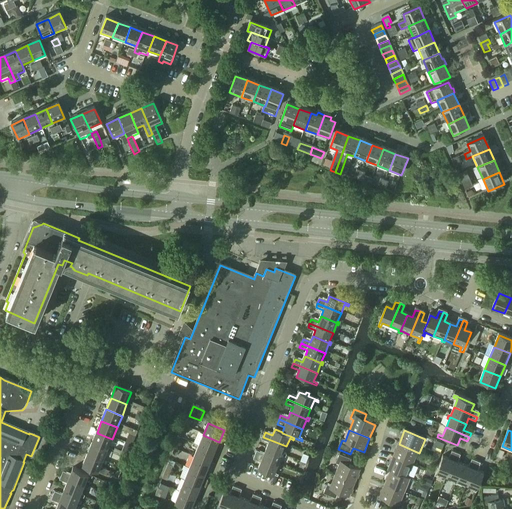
[(97,433),(92,444),(108,450),(112,439),(97,433)]
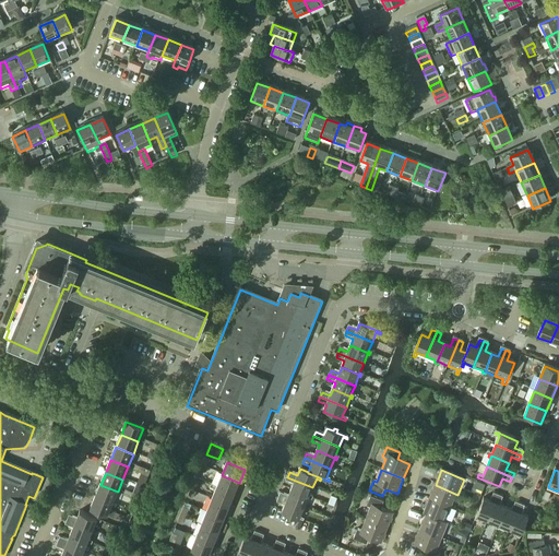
[(234,495),(239,483),(222,475),(217,488),(234,495)]
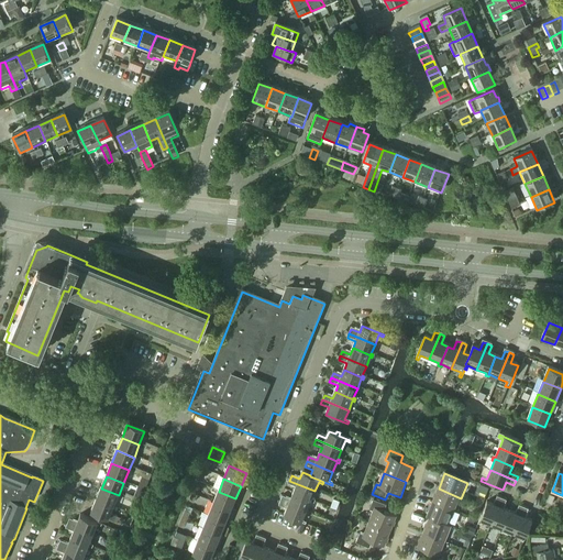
[(310,502),(311,501),(315,491),(289,481),(287,485),(296,489),(293,495),(310,502)]
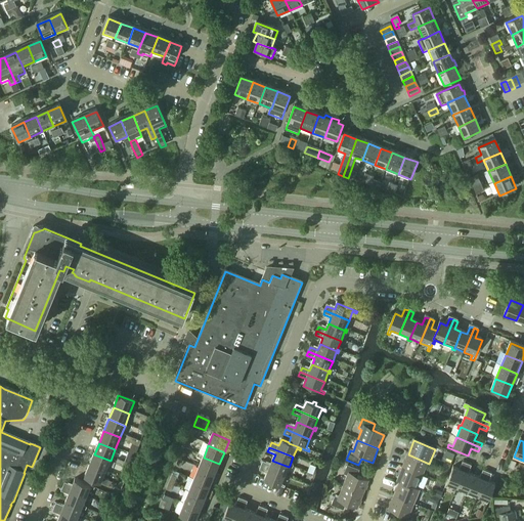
[(94,454),(89,467),(105,473),(111,461),(94,454)]
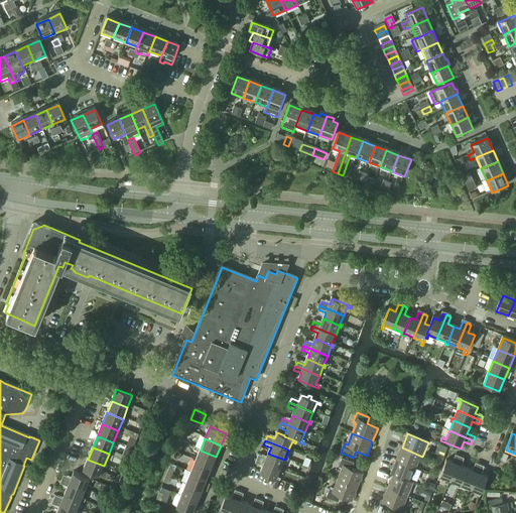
[(422,457),(402,447),(396,462),(416,470),(422,457)]
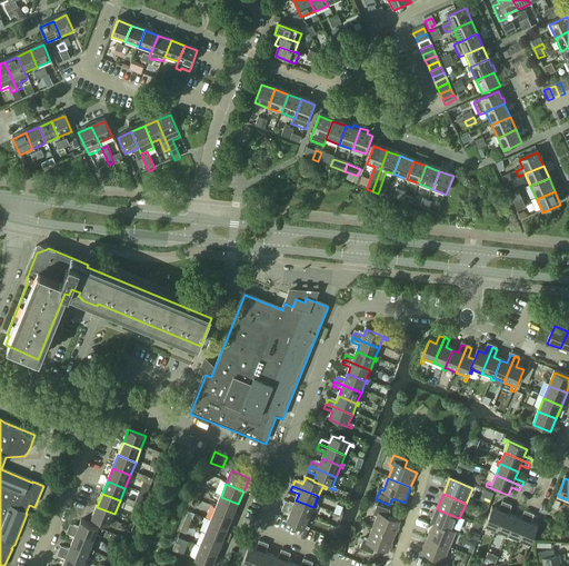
[(233,517),(238,504),(221,497),(216,509),(233,517)]
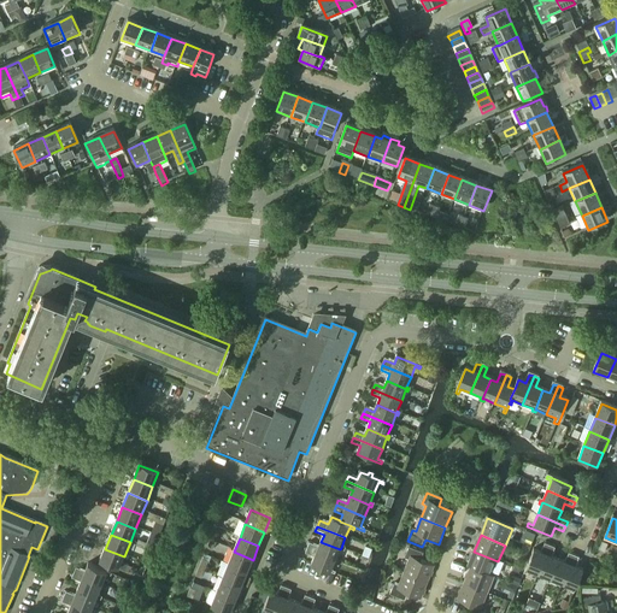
[(344,549),(341,548),(340,549),(321,542),(318,548),(310,544),(307,550),(335,561),(340,552),(342,552),(344,549)]
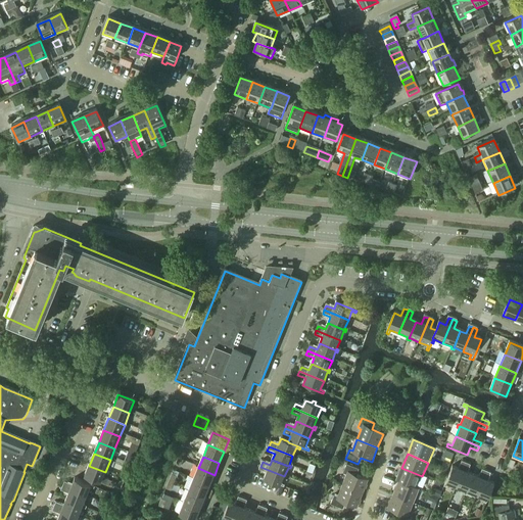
[(447,485),(457,488),(466,465),(462,463),(459,471),(453,468),(444,488),(446,488),(447,485)]
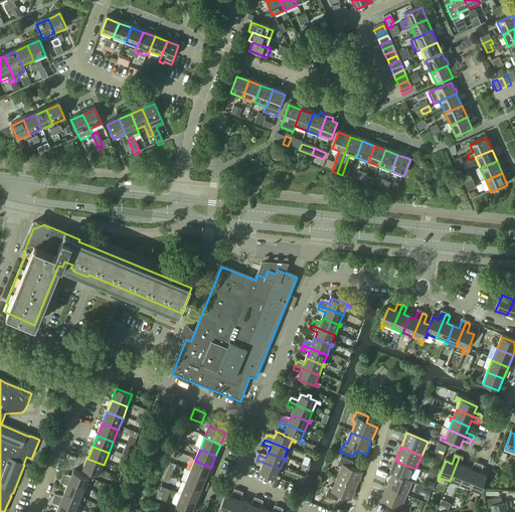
[(458,487),(460,488),(461,486),(460,486),(466,469),(461,467),(464,460),(459,458),(450,481),(458,485),(458,487)]
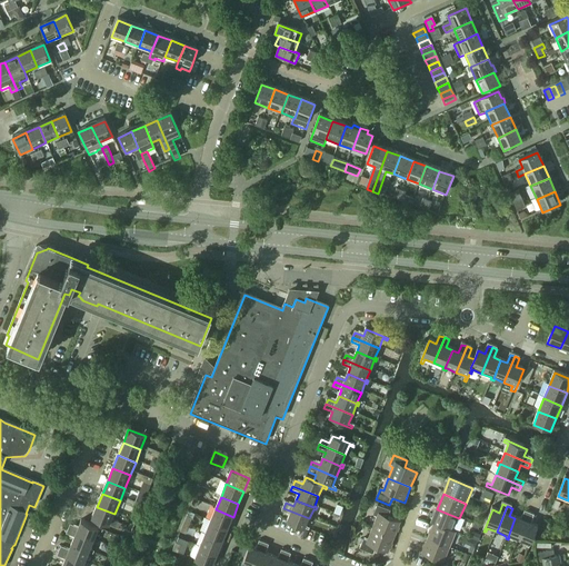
[(111,522),(115,514),(97,507),(91,520),(123,533),(126,527),(111,522)]
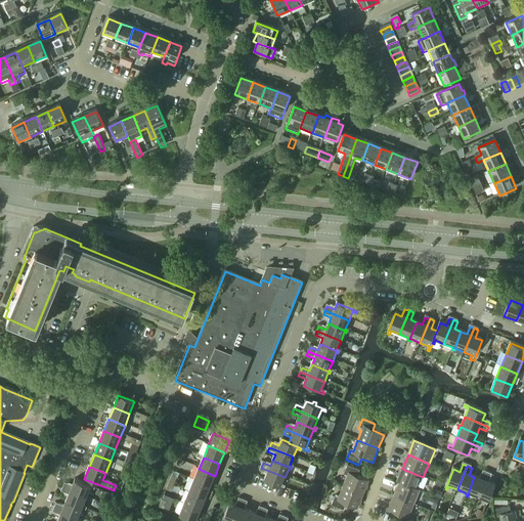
[(347,478),(343,488),(363,496),(368,482),(357,478),(360,472),(347,467),(344,476),(347,478)]
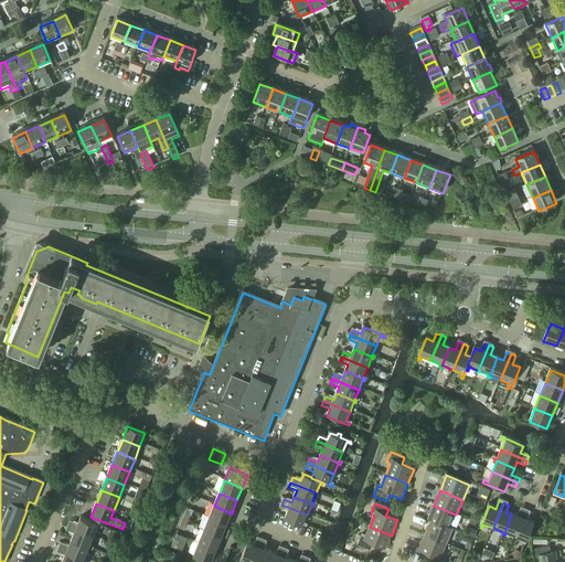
[(304,525),(307,515),(281,505),(279,509),(288,512),(285,519),(307,528),(308,526),(304,525)]
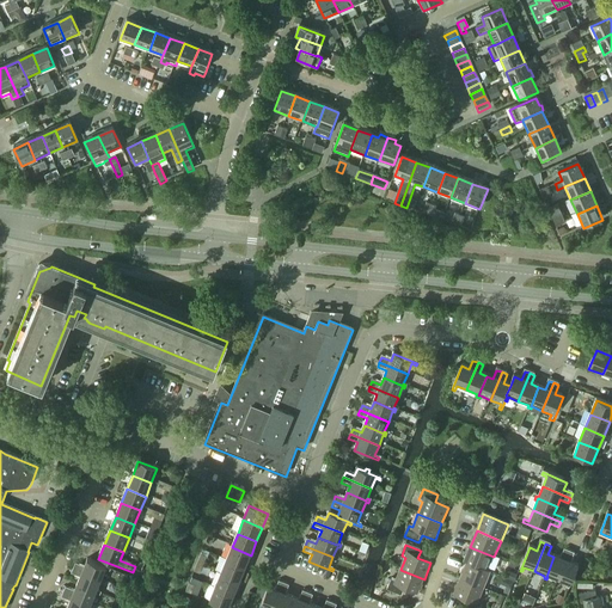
[(245,569),(251,556),(232,547),(226,562),(245,569)]
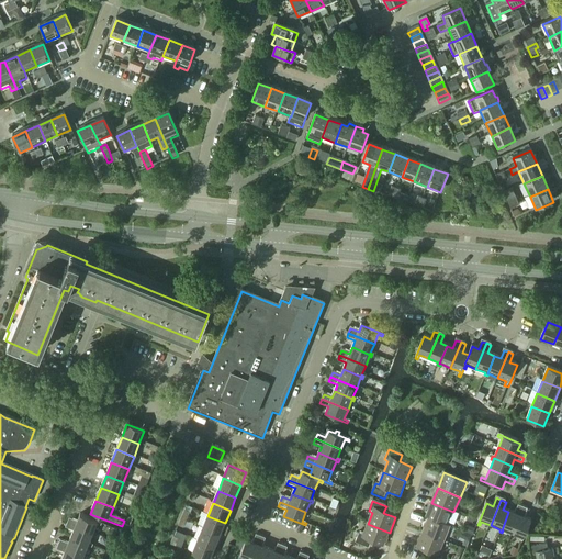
[(448,526),(453,512),(431,503),(426,518),(428,520),(428,518),(448,526)]
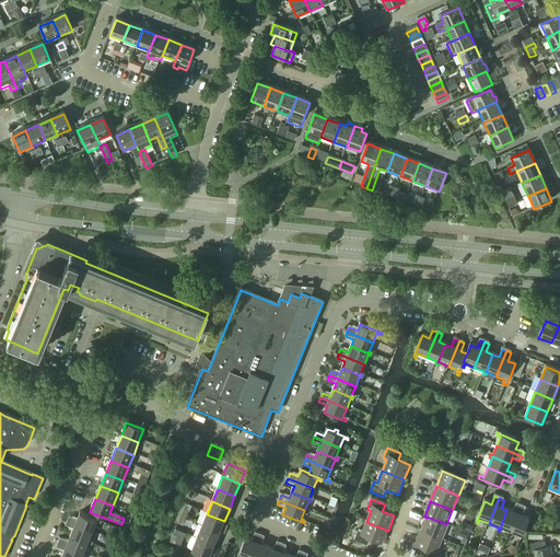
[(500,529),(501,529),(511,533),(521,507),(516,505),(513,513),(506,510),(500,529)]
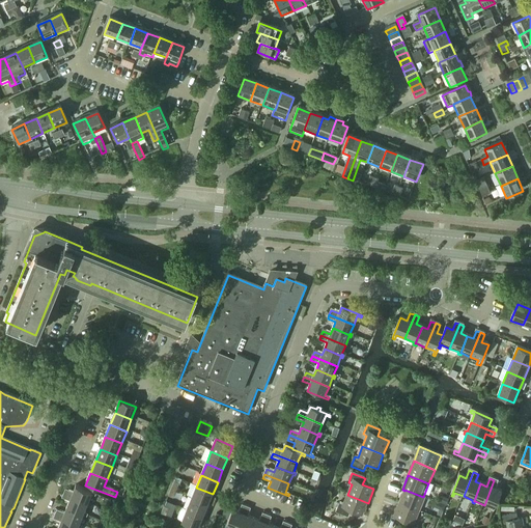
[(494,480),(484,505),(493,508),(492,512),(494,512),(502,493),(496,490),(499,482),(494,480)]
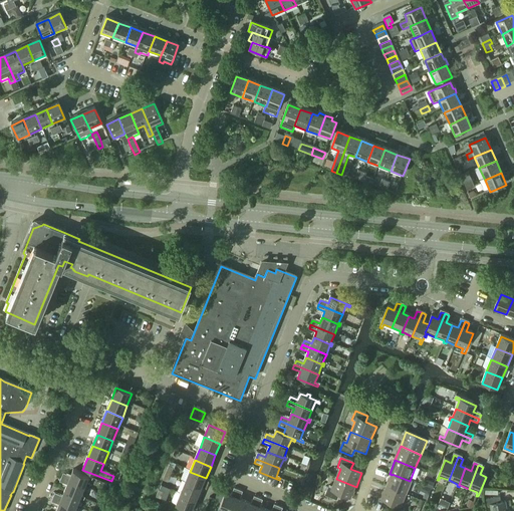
[(61,479),(84,489),(88,480),(92,482),(92,480),(73,472),(70,478),(63,475),(61,479)]
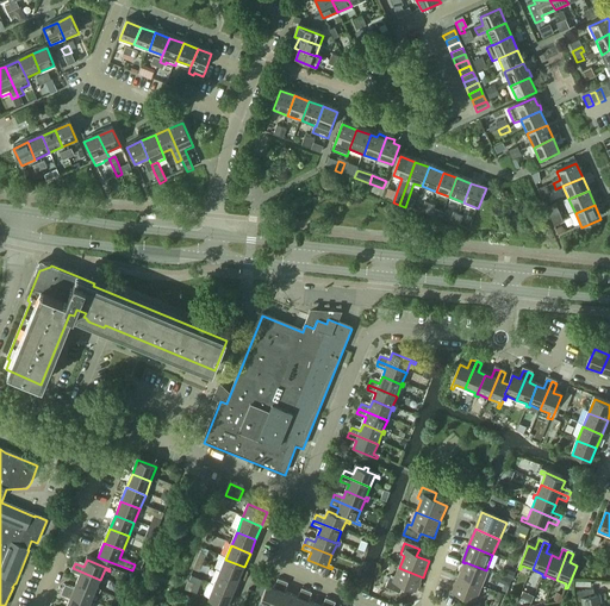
[(238,581),(244,567),(225,560),(221,574),(238,581)]
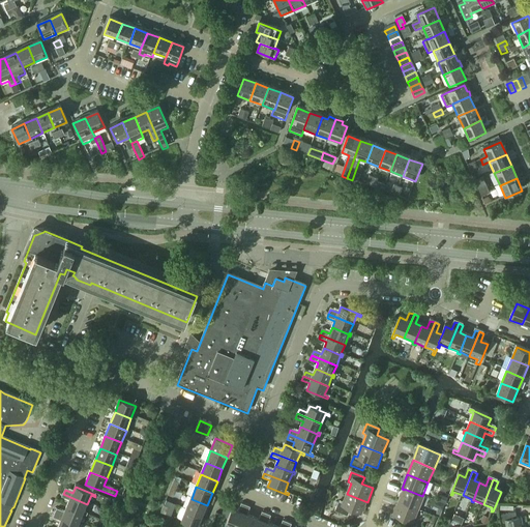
[(404,490),(399,503),(419,511),(425,497),(422,496),(404,489),(404,490)]
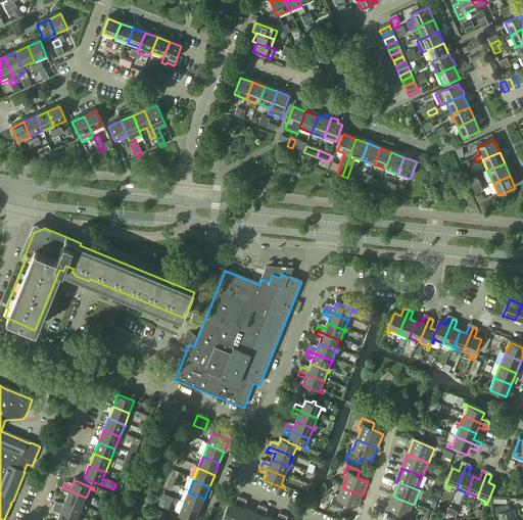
[(82,508),(82,507),(86,498),(62,487),(60,492),(68,495),(65,502),(82,508)]
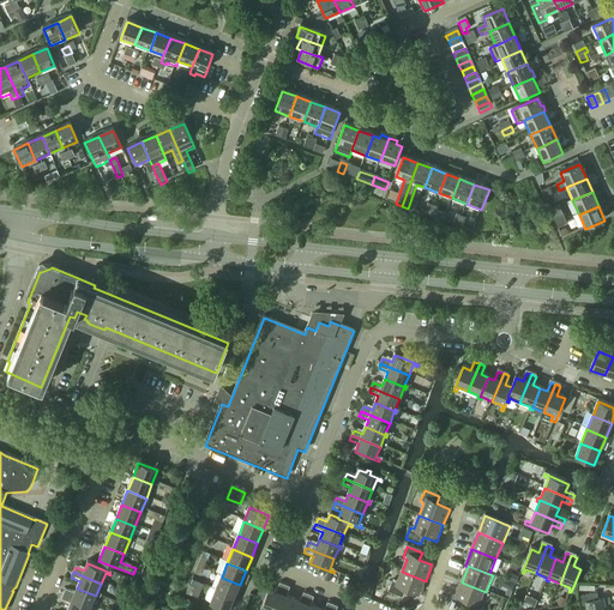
[(419,598),(426,581),(402,572),(396,585),(392,583),(387,593),(403,599),(405,592),(419,598)]
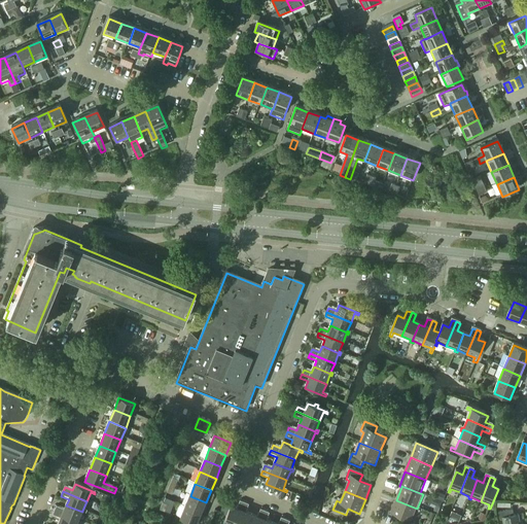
[(201,514),(206,502),(190,496),(185,508),(201,514)]
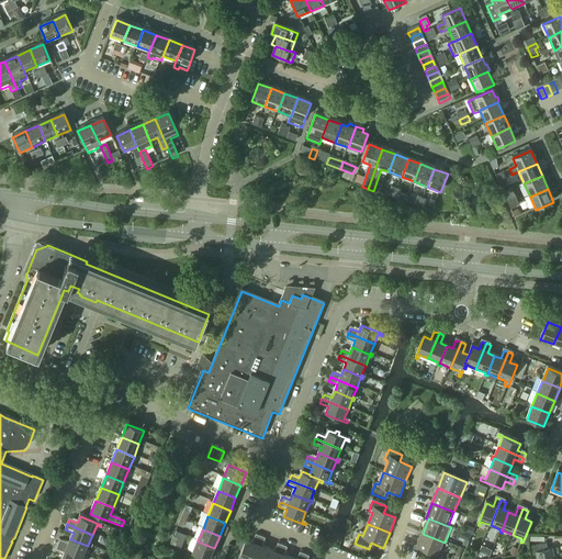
[(445,543),(423,534),(416,549),(438,558),(445,543)]
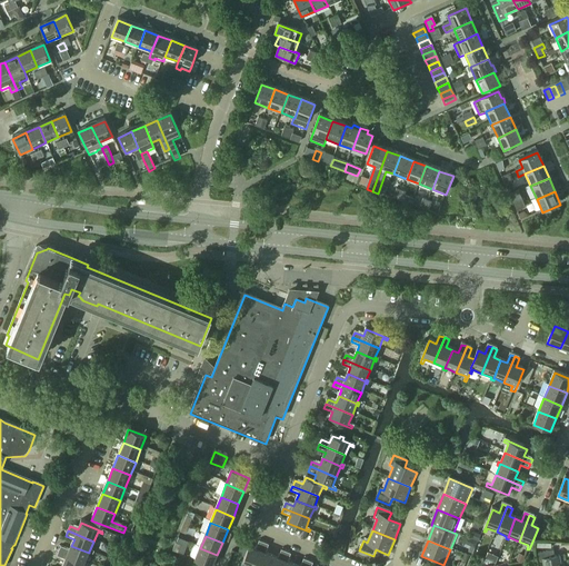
[(242,565),(255,565),(263,545),(259,543),(256,552),(249,548),(242,565)]
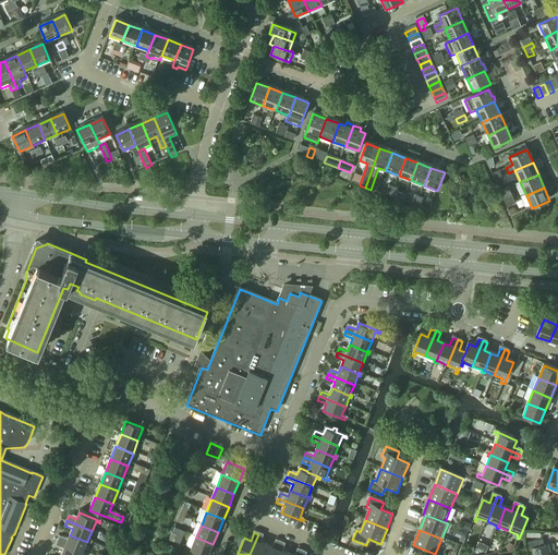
[(263,554),(266,546),(261,544),(264,537),(258,534),(250,554),(263,554)]
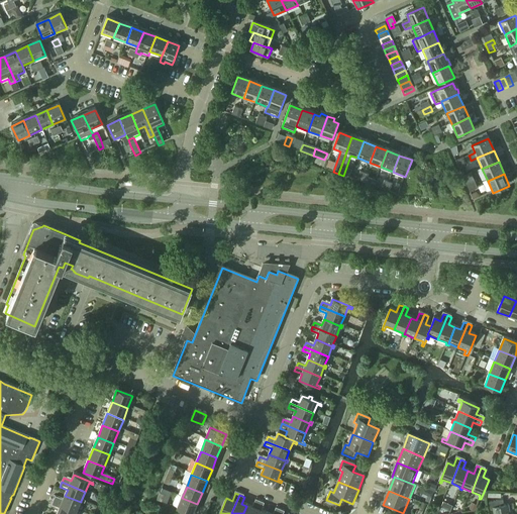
[(82,505),(83,502),(81,501),(81,502),(65,496),(63,501),(56,498),(54,502),(77,512),(80,504),(82,505)]
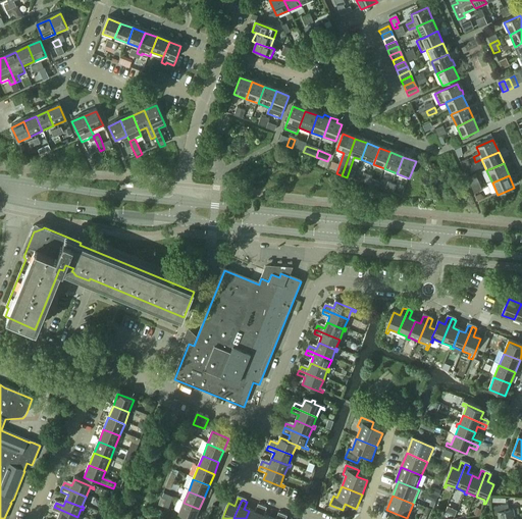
[(199,509),(184,503),(178,515),(187,518),(196,518),(199,509)]
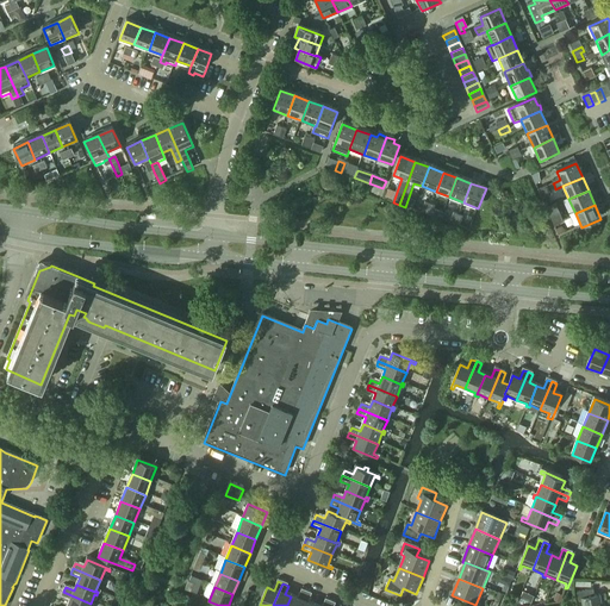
[(298,600),(291,597),(287,605),(300,605),(306,593),(302,591),(298,600)]
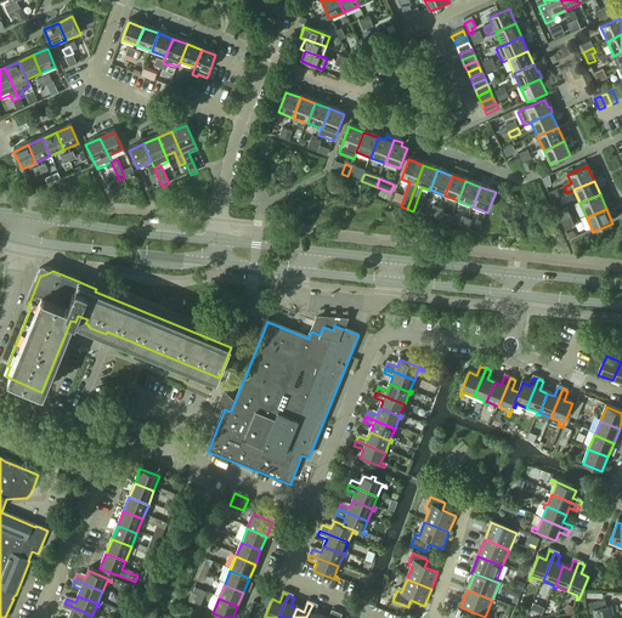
[(91,617),(92,616),(64,604),(62,610),(72,613),(69,617),(91,617)]
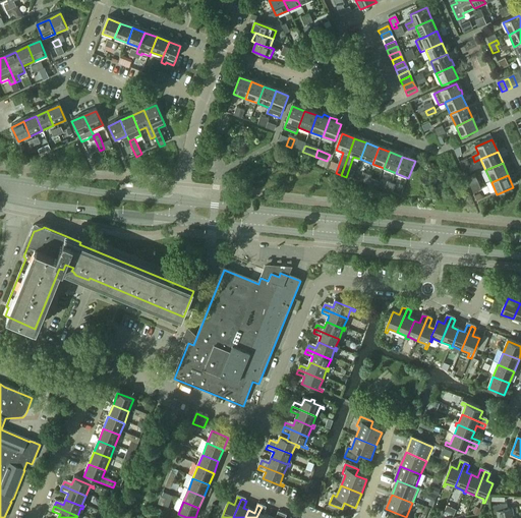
[(508,511),(507,506),(493,508),(494,515),(497,514),(497,517),(514,517),(513,510),(508,511)]
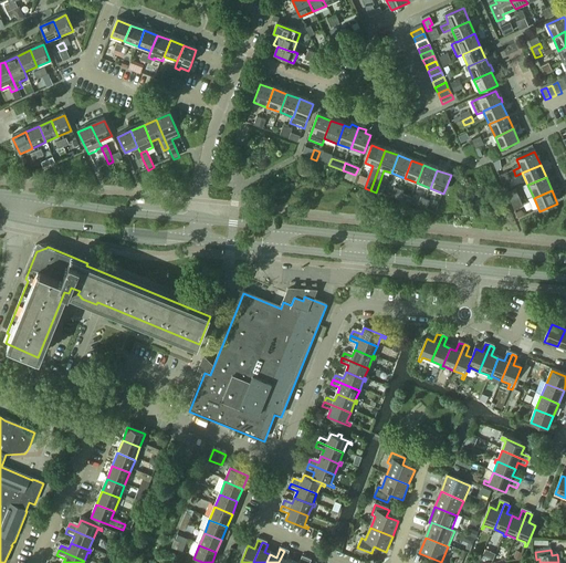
[(289,562),(286,561),(290,553),(284,551),(279,562),(289,562)]
